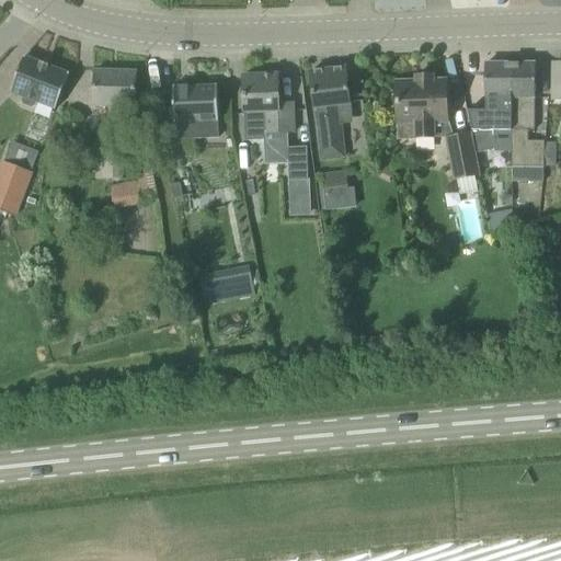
[(56,110),(69,75),(24,57),(11,92),(23,98),(21,102),(23,106),(32,110),(36,107),(37,103),(56,110)]
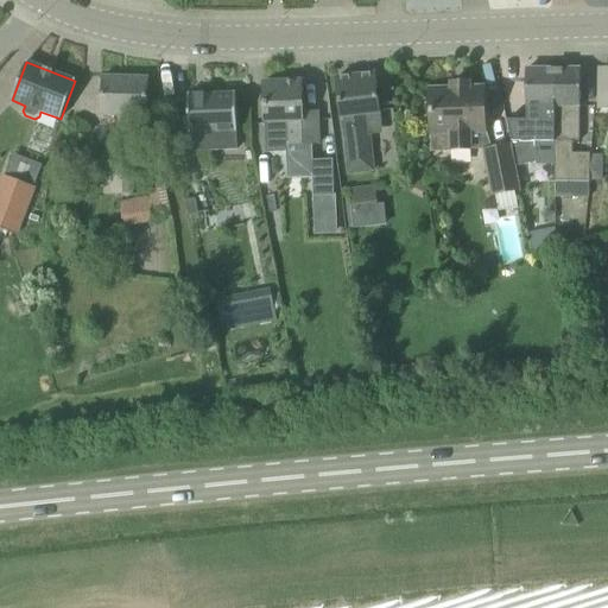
[(555,120),(555,70),(527,70),(527,122),(508,122),(518,169),(540,164),(540,141),(552,141),(551,120),(555,120)]
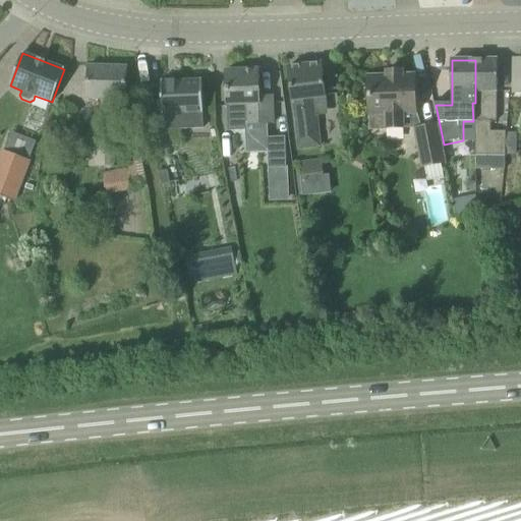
[(472,103),(473,121),(475,121),(475,170),(504,170),(504,156),(505,156),(505,155),(505,132),(490,132),(490,121),(497,121),(497,92),(497,60),(475,60),(475,103),(472,103)]
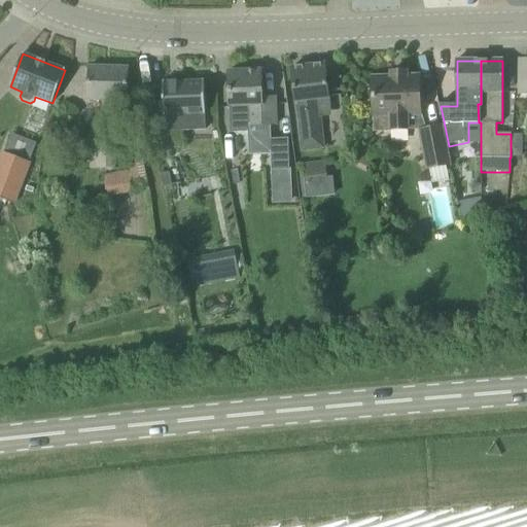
[(330,111),(328,99),(324,65),(291,69),(295,103),(297,103),(304,151),(325,149),(321,112),(330,111)]
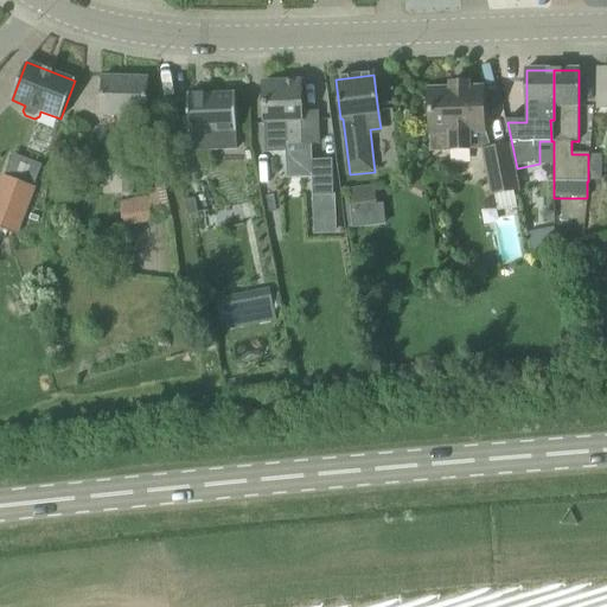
[(103,77),(102,115),(121,115),(120,154),(123,154),(122,195),(144,195),(145,191),(148,191),(147,187),(160,185),(160,163),(145,163),(146,78),(103,77)]
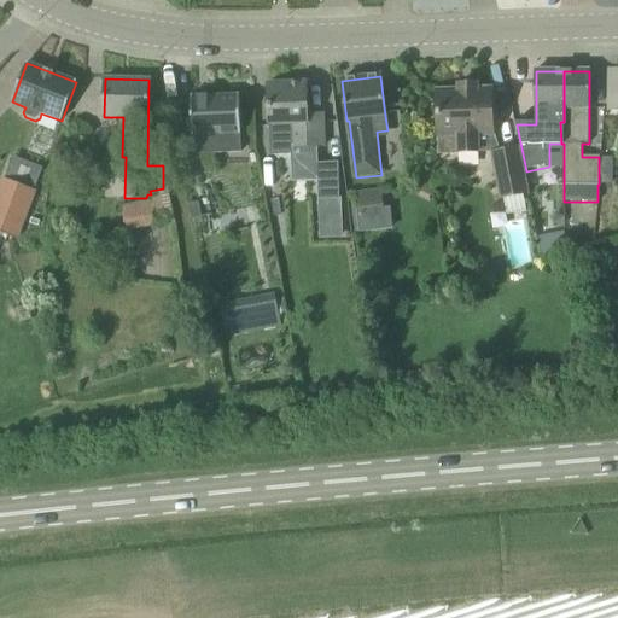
[(307,115),(307,108),(305,83),(268,85),(269,124),(270,124),(272,155),(293,155),(292,147),(325,146),(324,115),(307,115)]
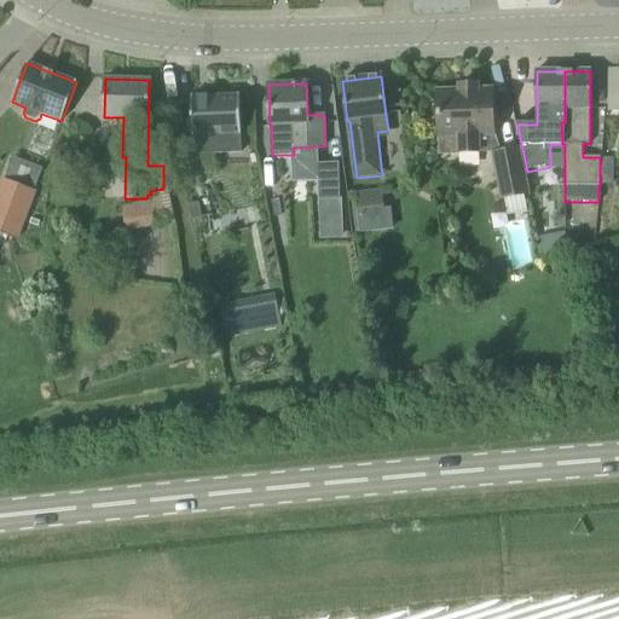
[(479,137),(493,137),(492,90),(478,90),(478,85),(464,85),(458,85),(460,91),(438,91),(438,116),(434,116),(435,133),(439,133),(440,138),(440,154),(479,152),(479,137)]
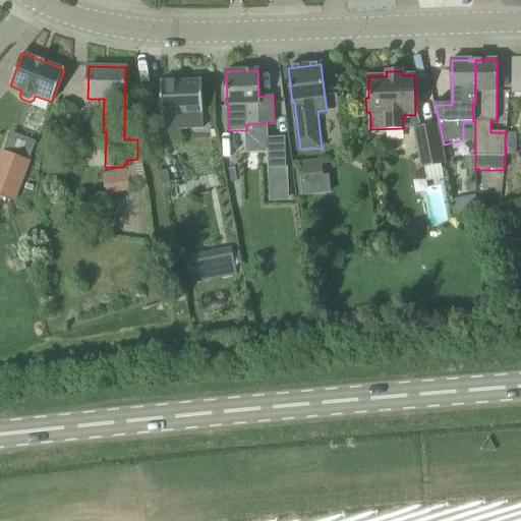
[(203,78),(162,80),(162,84),(163,109),(163,129),(204,127),(203,78)]
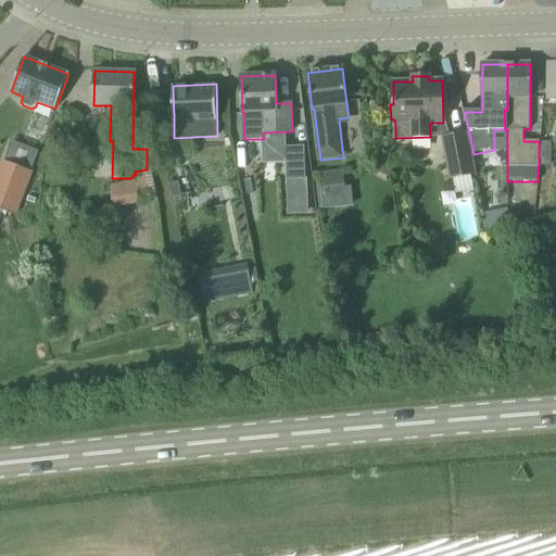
[(474,190),(470,175),(475,174),(466,133),(450,136),(449,137),(456,178),(453,178),(456,193),(474,190)]
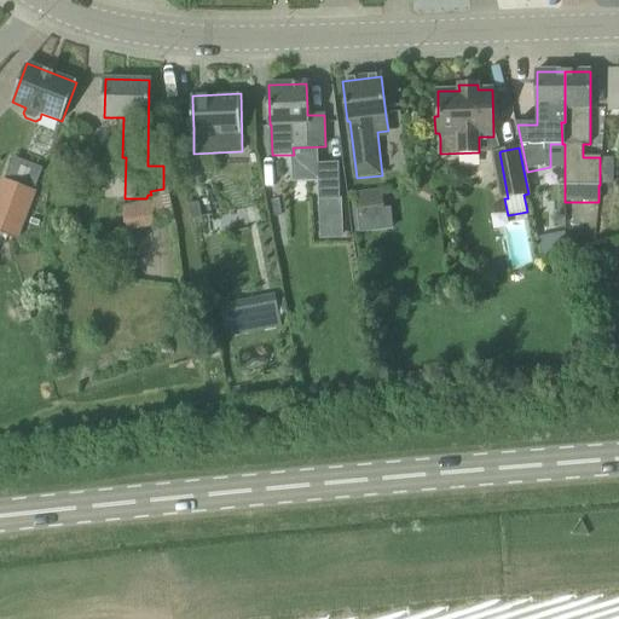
[(614,157),(600,157),(600,184),(613,184),(614,157)]
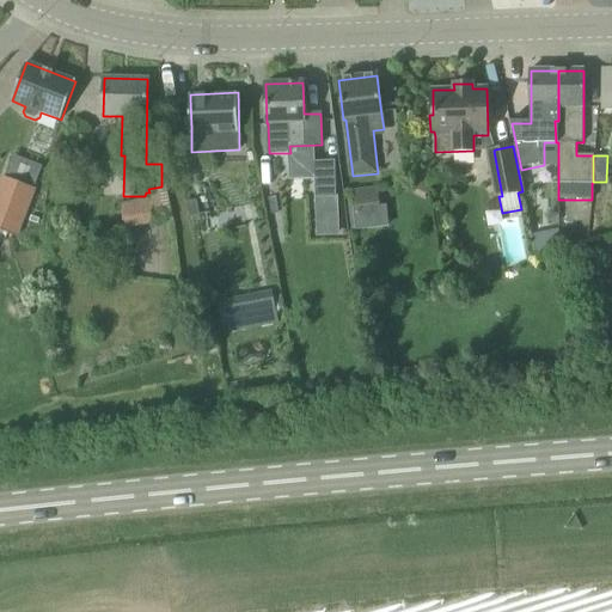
[(335,160),(313,161),(314,197),(336,197),(335,160)]
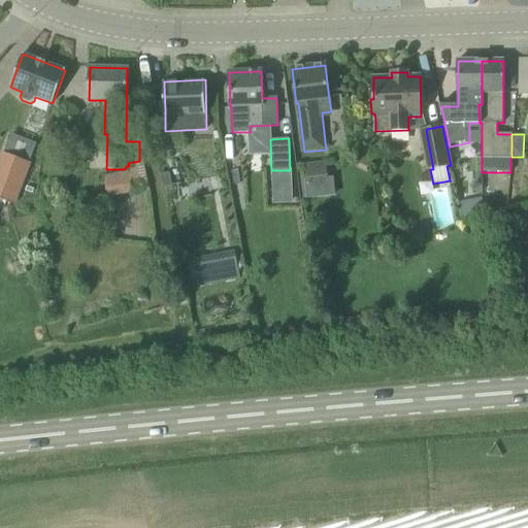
[(0,199),(14,205),(30,163),(3,153),(0,162),(0,199)]
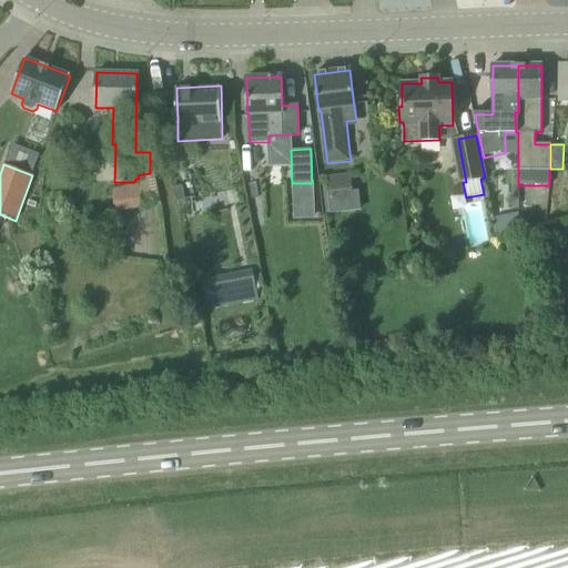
[(154,172),(150,173),(138,175),(139,179),(140,184),(113,189),(117,212),(143,208),(143,206),(160,203),(154,172)]
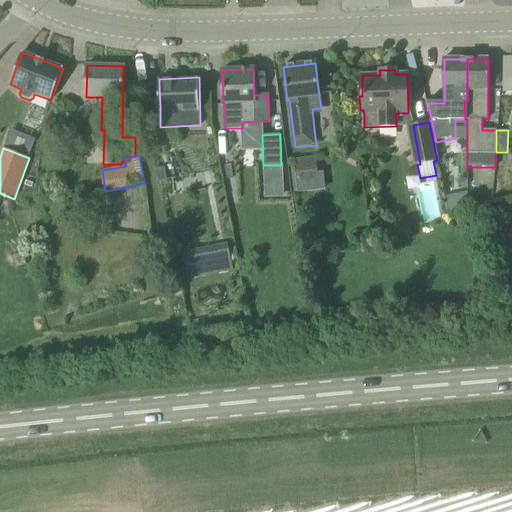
[(317,158),(293,159),(293,165),(290,165),(294,193),(301,192),(299,178),(319,177),(317,158)]
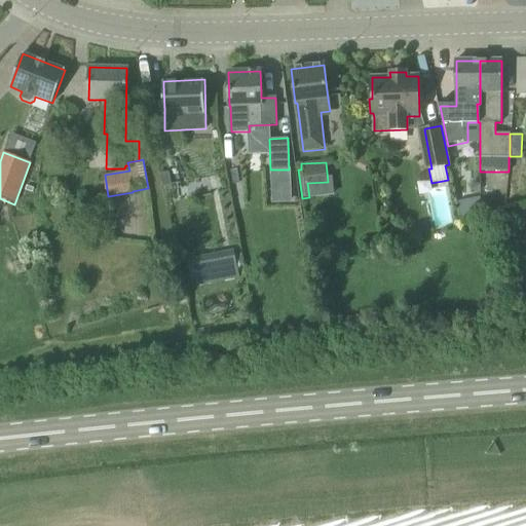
[(472,218),(468,200),(456,202),(460,220),(472,218)]
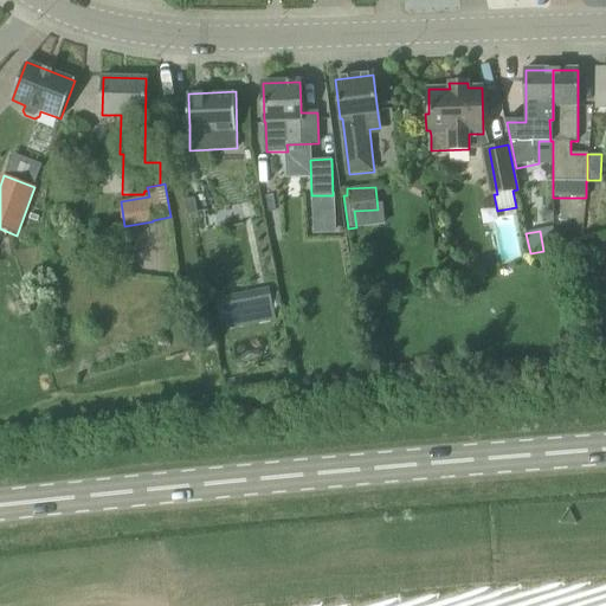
[(272,290),(244,295),(249,328),(277,323),(272,290)]
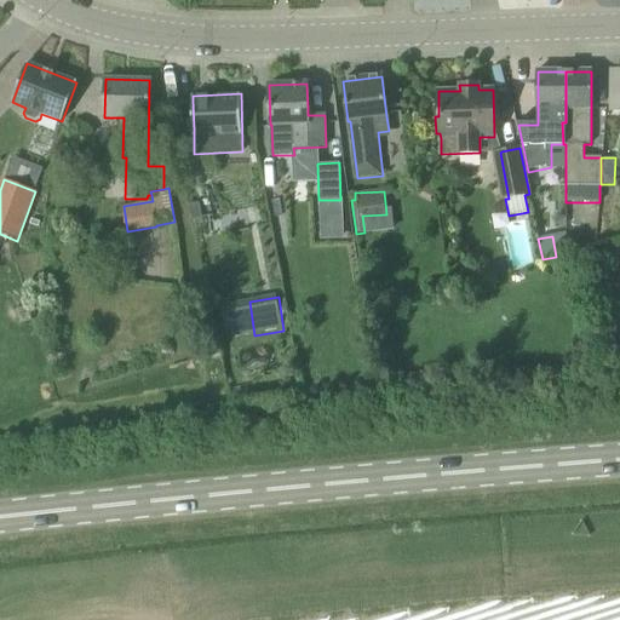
[(28,308),(15,311),(18,326),(32,321),(28,308)]
